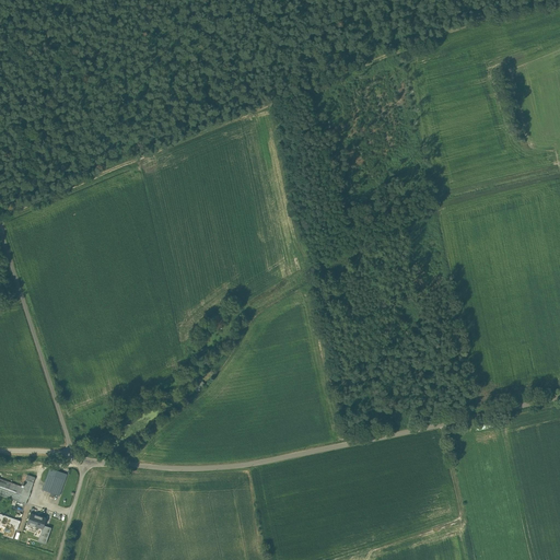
[(66,475),(50,469),(43,489),(58,494),(66,475)]
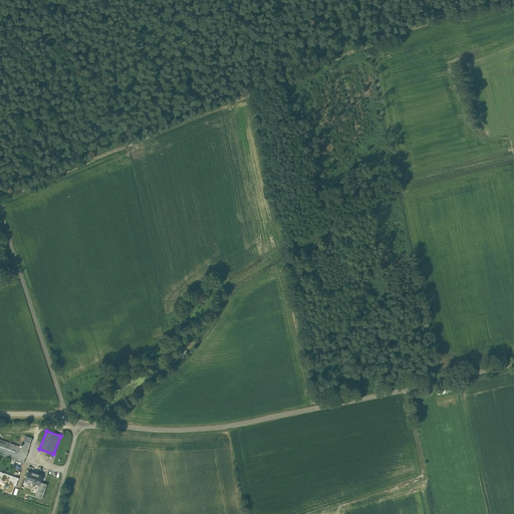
[(21,447),(0,439),(0,454),(23,463),(32,439),(25,436),(21,447)]
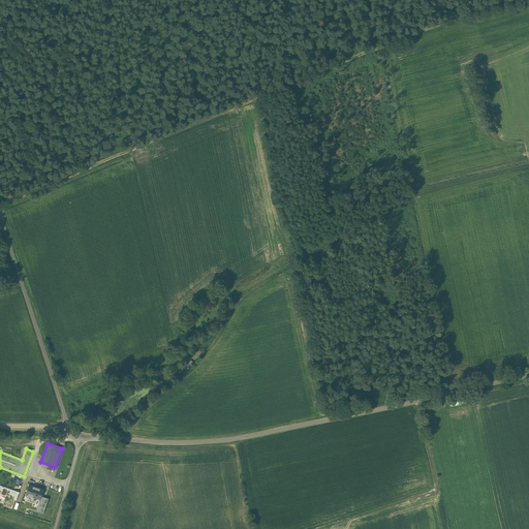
[(39,499),(40,496),(43,489),(28,484),(25,495),(39,499)]
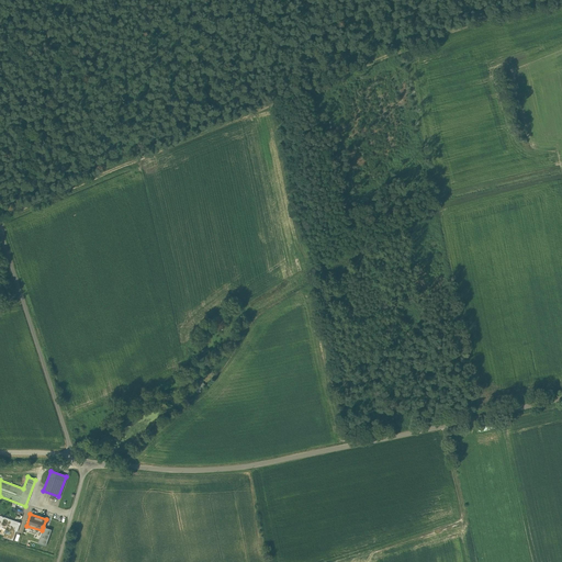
[(17,531),(20,523),(0,515),(0,525),(6,527),(4,530),(8,531),(7,534),(3,532),(2,537),(12,540),(15,531),(17,531)]
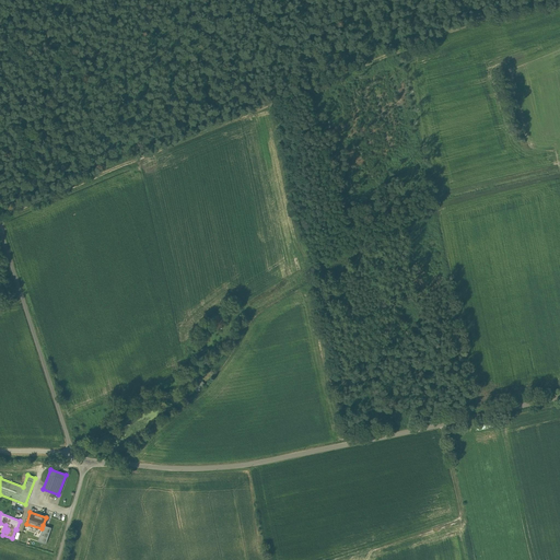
[(50,527),(43,525),(42,528),(38,541),(46,544),(50,527)]
